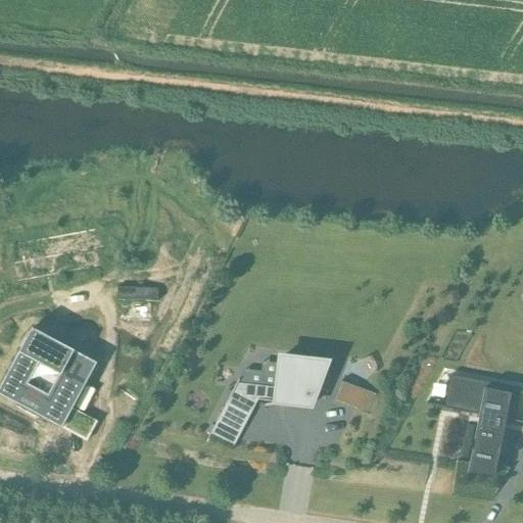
[(116,288),(116,300),(127,300),(127,299),(151,299),(151,301),(157,301),(157,289),(116,288)]
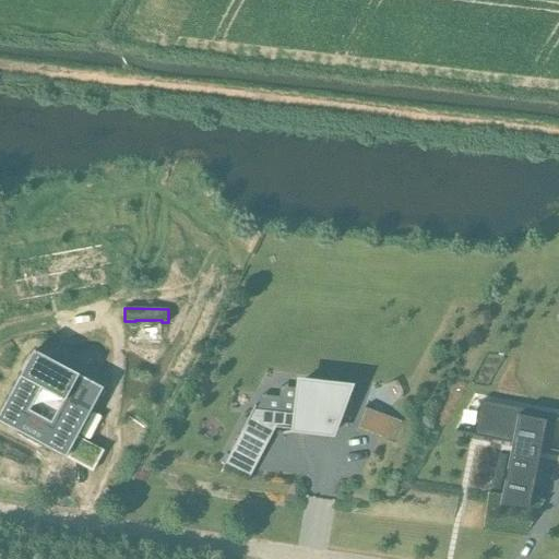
[(31,361),(3,424),(70,454),(100,391),(66,377),(31,361)]
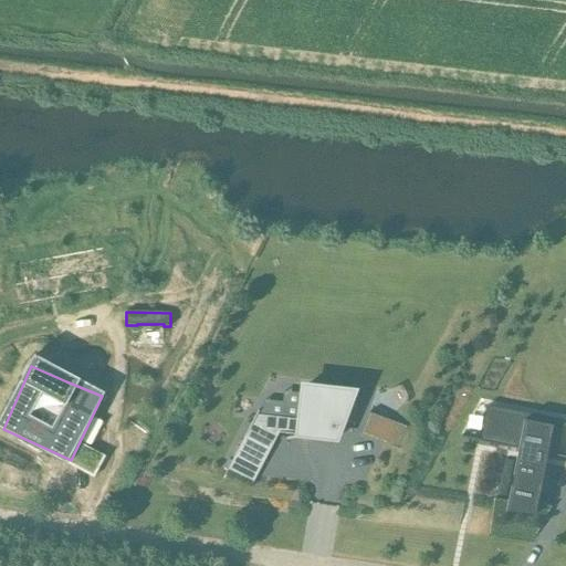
[(255,416),(228,470),(253,483),(280,432),(335,439),(352,394),(300,388),(299,395),(295,419),(255,416)]
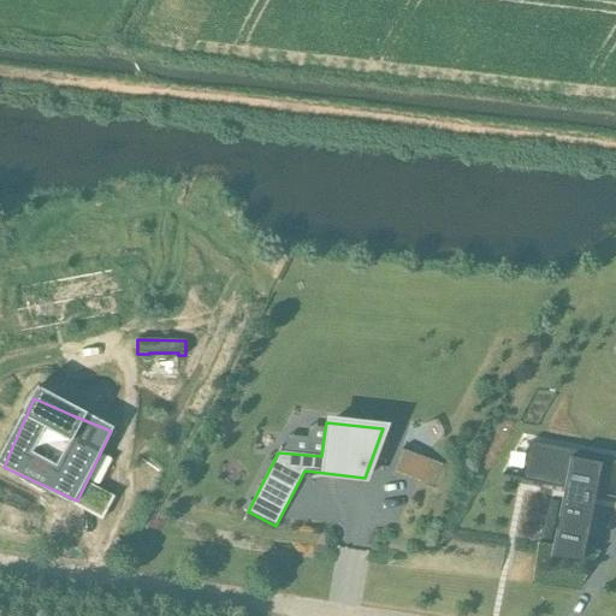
[(531,444),(522,481),(563,489),(550,558),(582,562),(596,496),(604,497),(611,460),(531,444)]
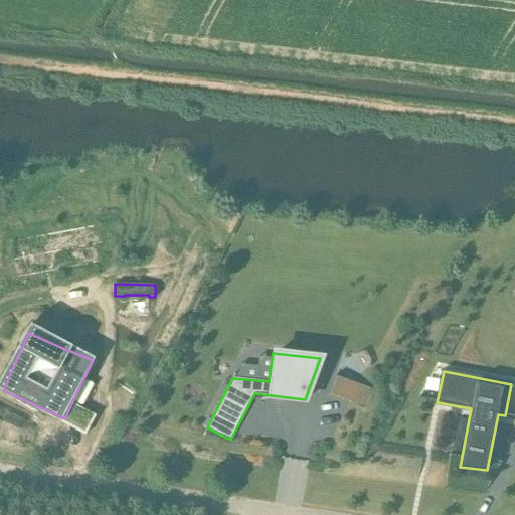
[(370,388),(336,376),(328,395),(363,408),(370,388)]
